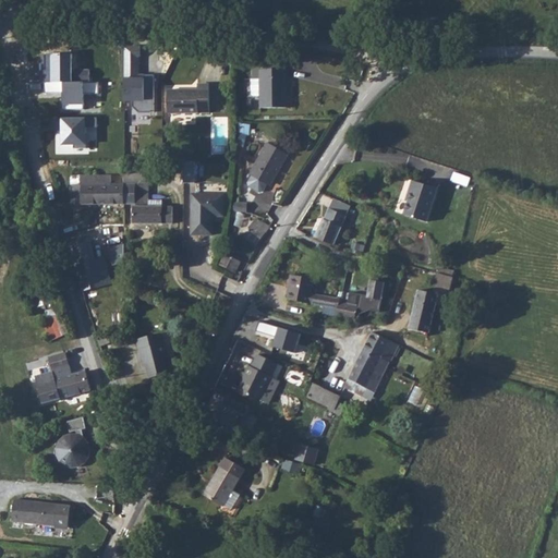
[(71,81),(71,53),(45,53),(45,92),(62,92),(62,106),(84,106),(84,93),(99,93),(98,81),(71,81)]
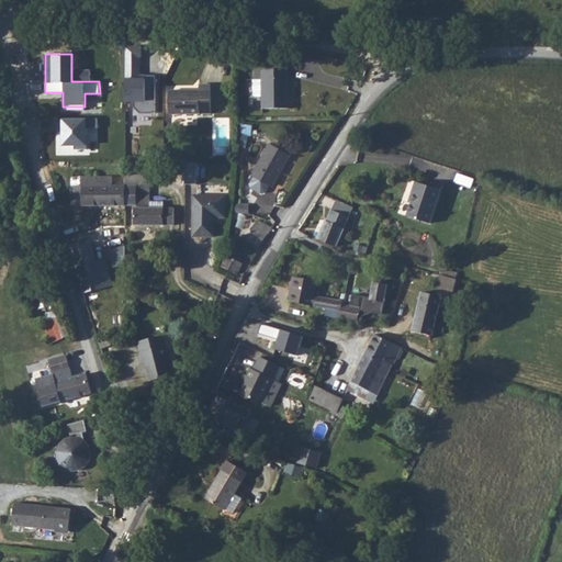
[(257,110),(284,110),(283,70),(249,71),(249,81),(256,81),(257,110)]
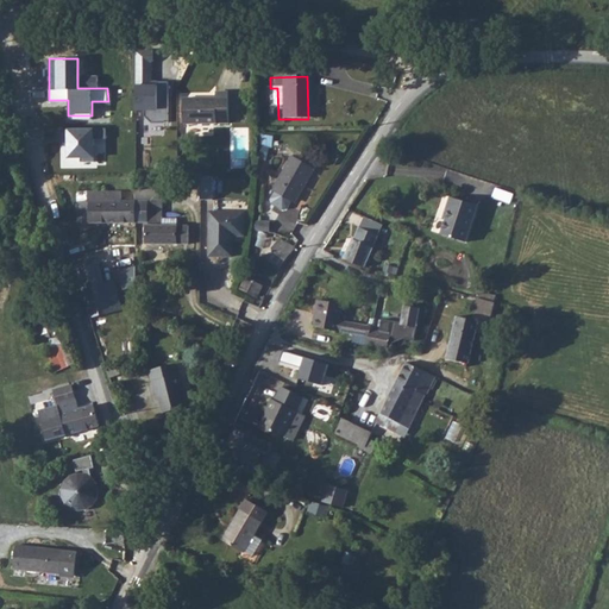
[(167,119),(167,80),(136,80),(136,111),(144,111),(144,119),(167,119)]
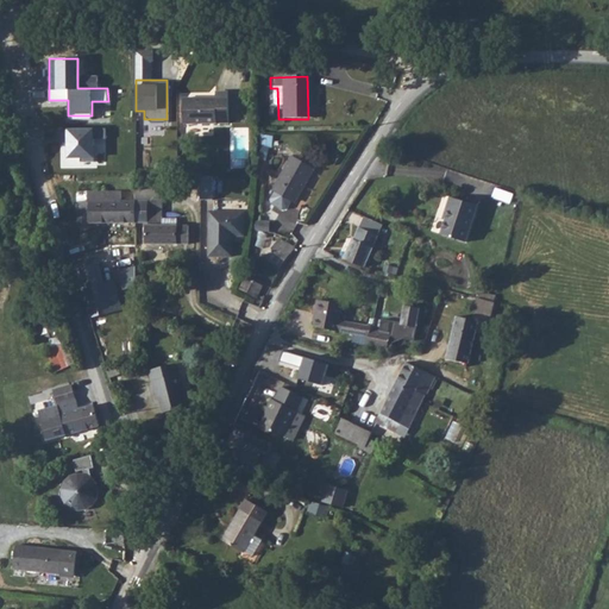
[(177,125),(223,125),(221,93),(209,93),(209,99),(177,100),(177,125)]
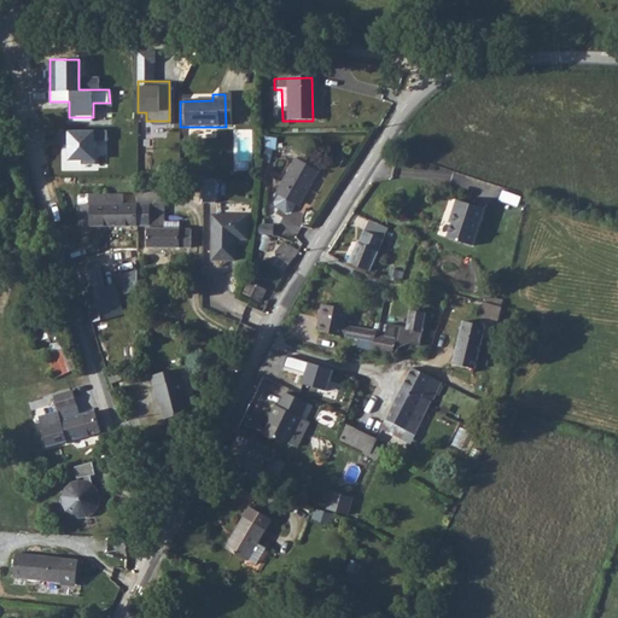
[(100,129),(66,130),(66,149),(62,149),(62,168),(100,168),(100,129)]
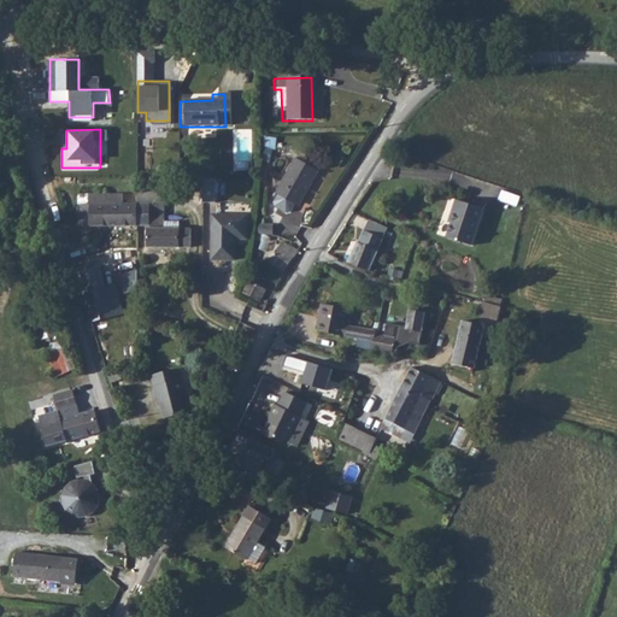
[(305,187),(319,164),(299,151),(276,183),(278,184),(274,192),(274,197),(285,204),(289,203),(294,195),(301,184),(305,187)]
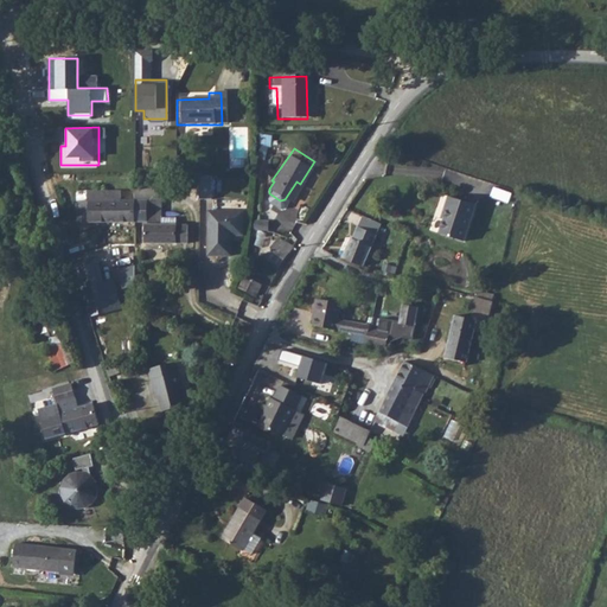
[(213,197),(215,176),(202,176),(202,197),(213,197)]
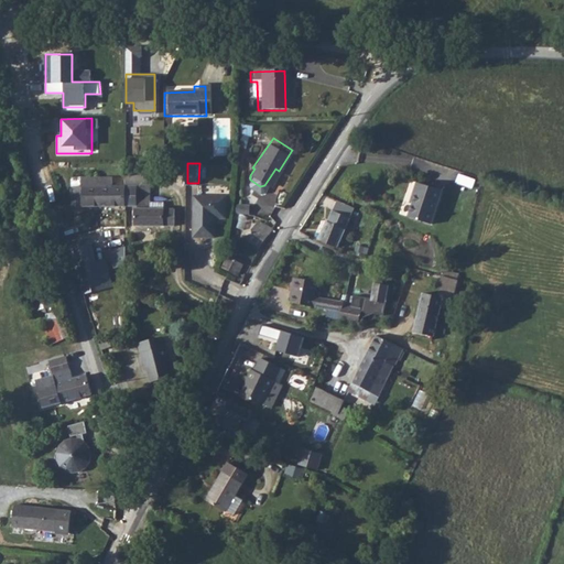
[(67,212),(121,210),(120,191),(107,191),(107,183),(76,183),(76,192),(67,192),(67,212)]
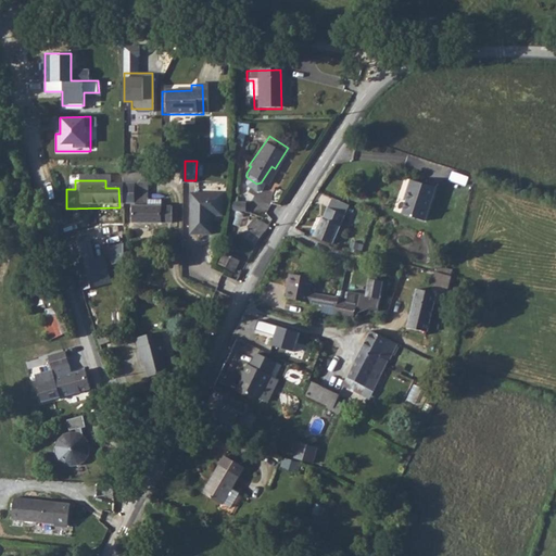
[(405,213),(427,222),(438,190),(413,182),(409,192),(412,193),(405,213)]
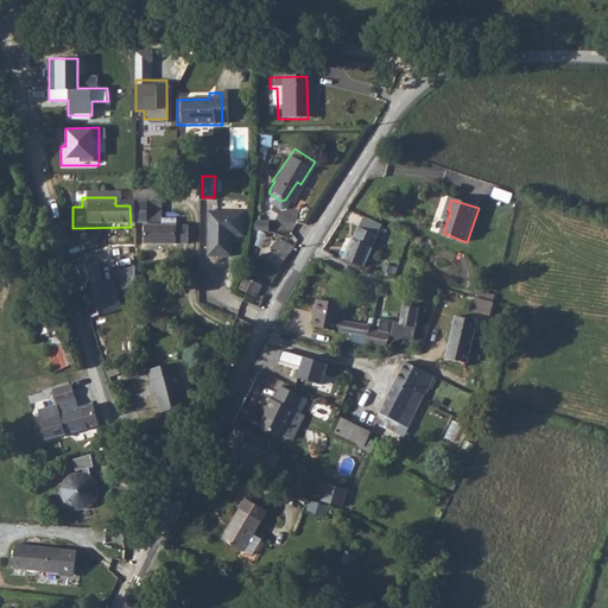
[(130,206),(131,227),(144,227),(143,206),(130,206)]
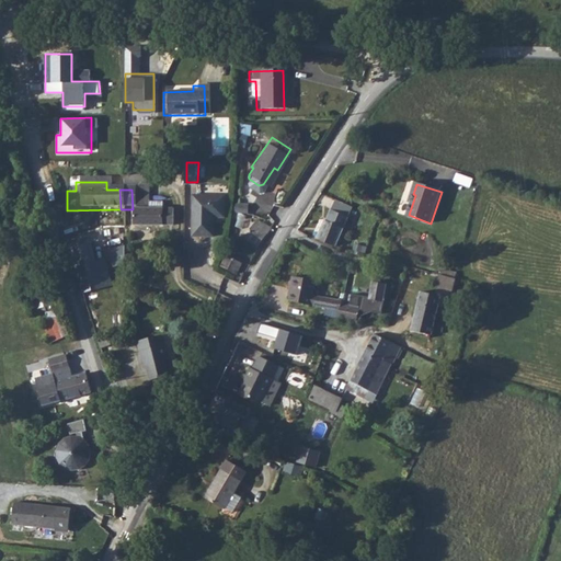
[(220,195),(189,195),(190,236),(212,236),(210,216),(221,216),(220,195)]
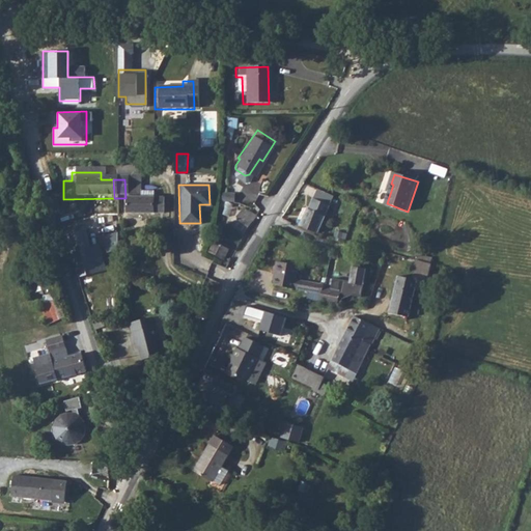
[(311,198),(299,227),(316,234),(328,206),(311,198)]
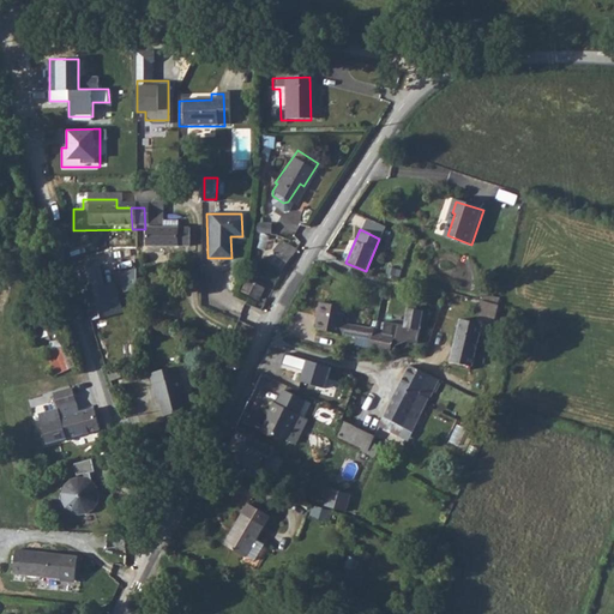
[(144,251),(175,250),(174,230),(143,232),(144,251)]
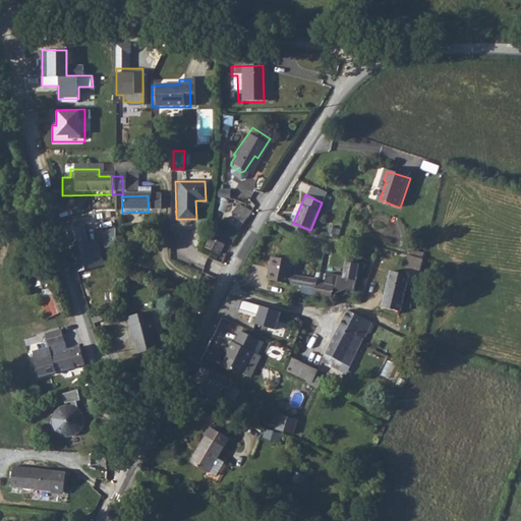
[(148,195),(149,212),(158,211),(158,195),(148,195)]
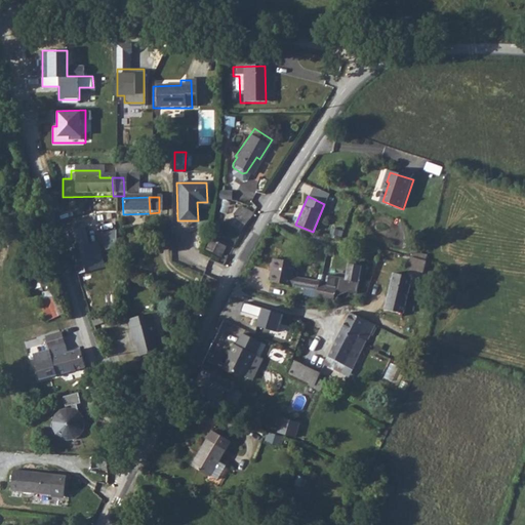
[(228,219),(241,228),(251,210),(253,208),(239,200),(228,219)]
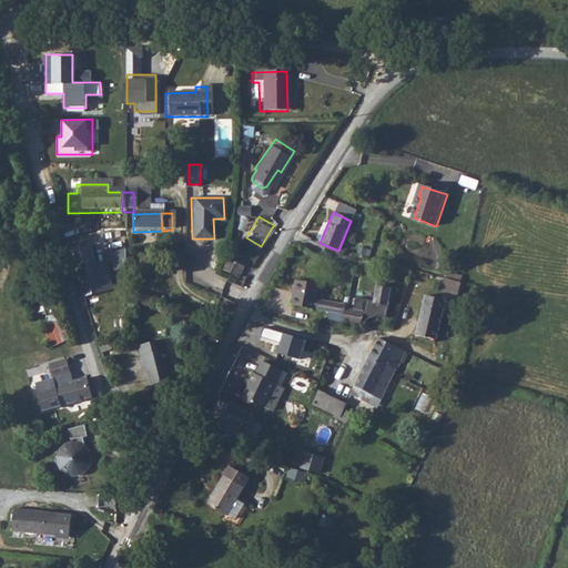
[(70,255),(82,301),(110,294),(103,266),(93,270),(89,251),(70,255)]
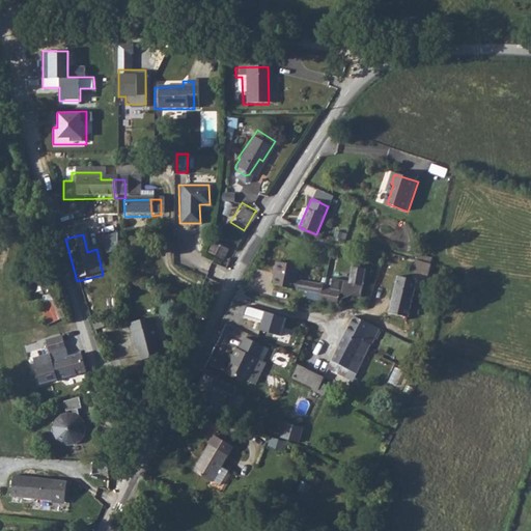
[(296,288),(297,284),(298,276),(296,274),(297,266),(277,261),(274,271),(277,272),(274,283),(296,288)]
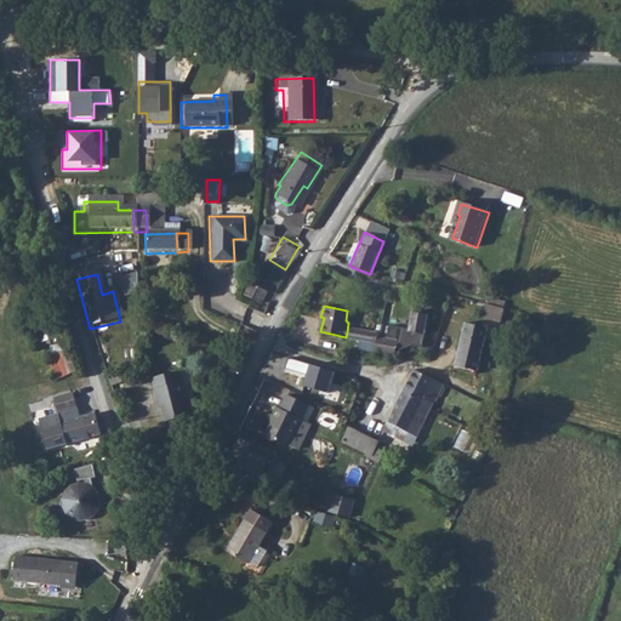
[(375,340),(374,343),(372,348),(394,353),(396,348),(410,341),(422,342),(428,309),(411,307),(409,324),(388,320),(387,334),(377,331),(377,332),(376,336),(375,340)]
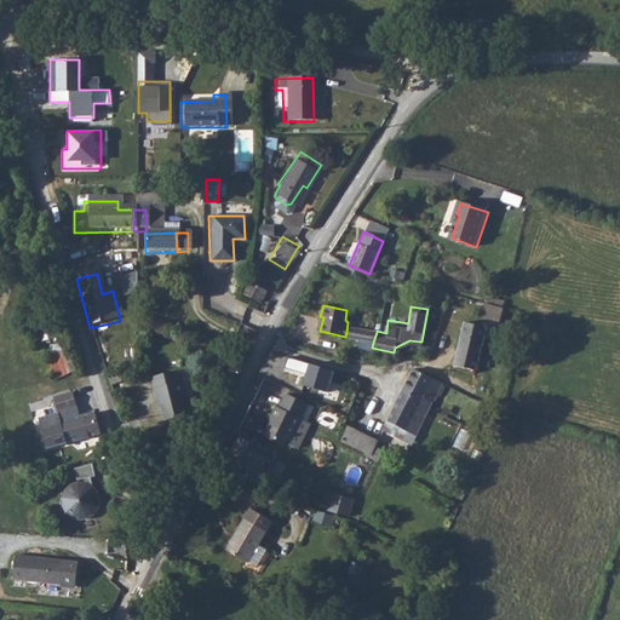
[(481,321),(500,327),(503,316),(484,310),(481,321)]
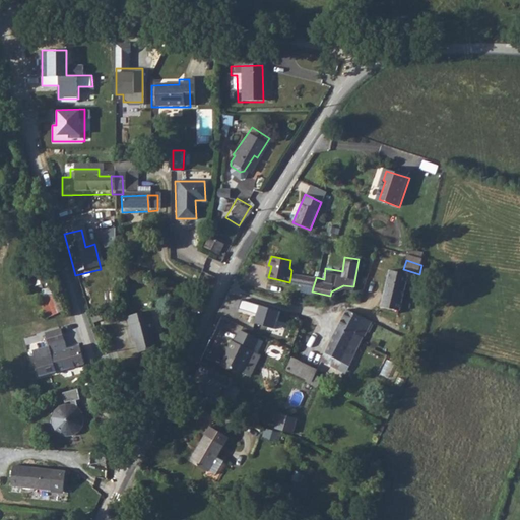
[(64,313),(47,265),(31,269),(41,300),(40,300),(48,318),(64,313)]
